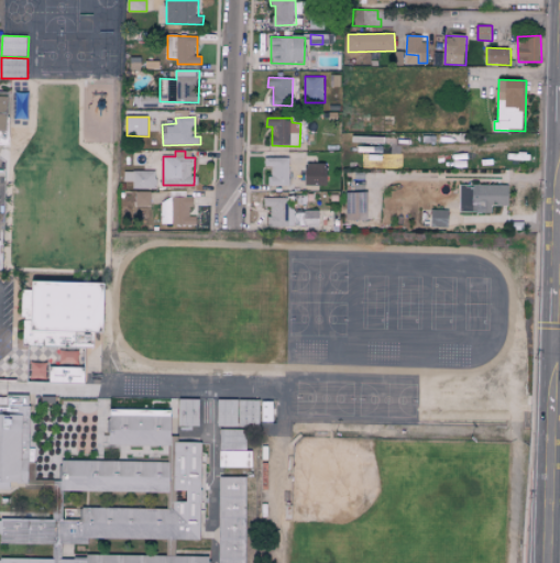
[(291,157),(266,158),(266,167),(270,167),(271,186),(291,185),(291,157)]
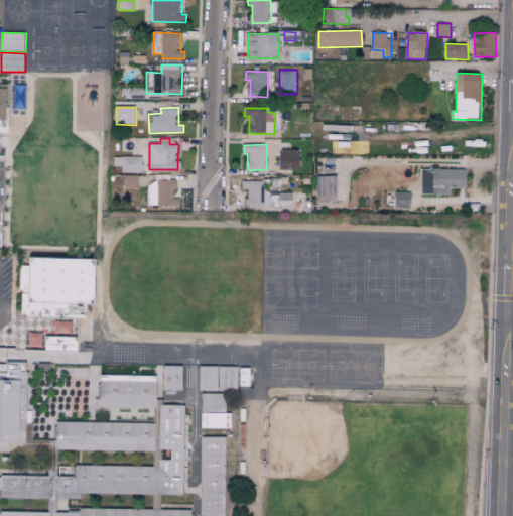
[(280,169),(299,170),(299,150),(280,149),(280,169)]
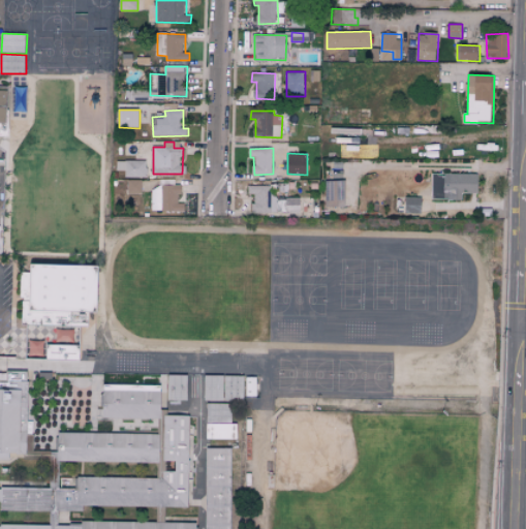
[(147,161),(117,161),(117,170),(126,170),(126,178),(147,178),(147,161)]
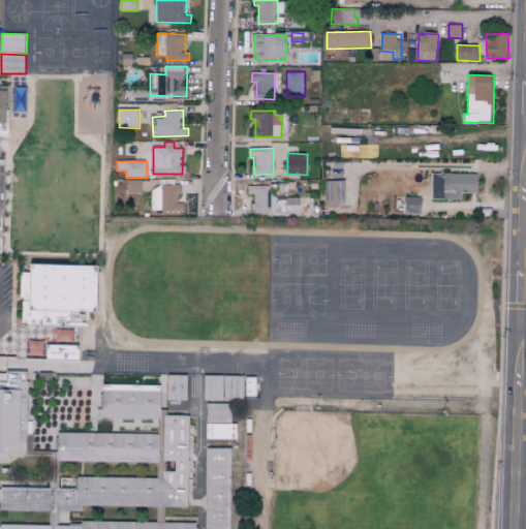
[(478,174),(433,174),(432,199),(463,199),(463,193),(478,193),(478,174)]
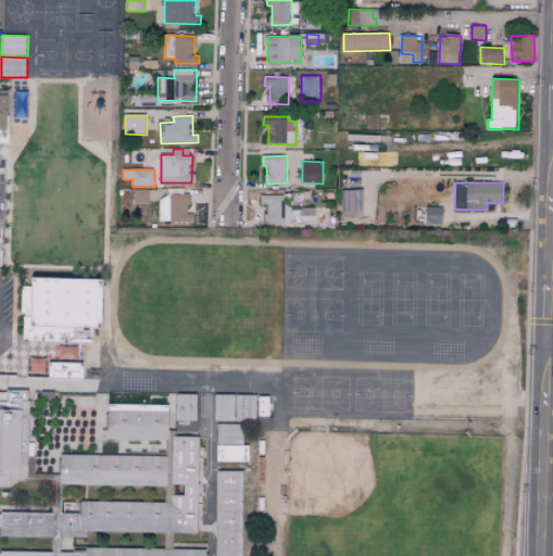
[(150,190),(135,189),(135,204),(149,204),(150,190)]
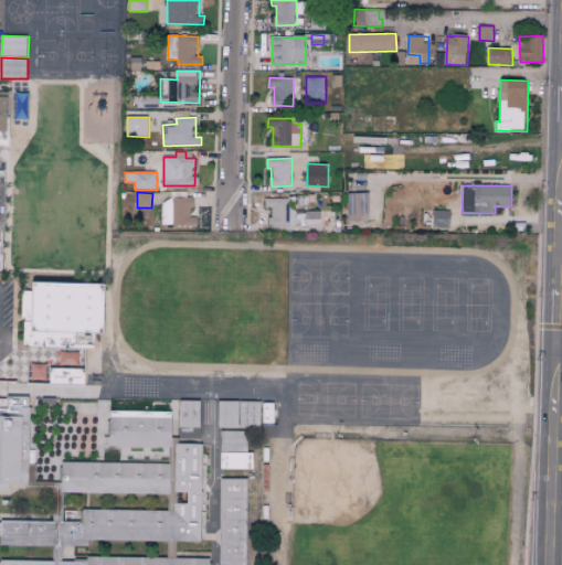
[(369,193),(349,193),(348,221),(369,221),(369,193)]
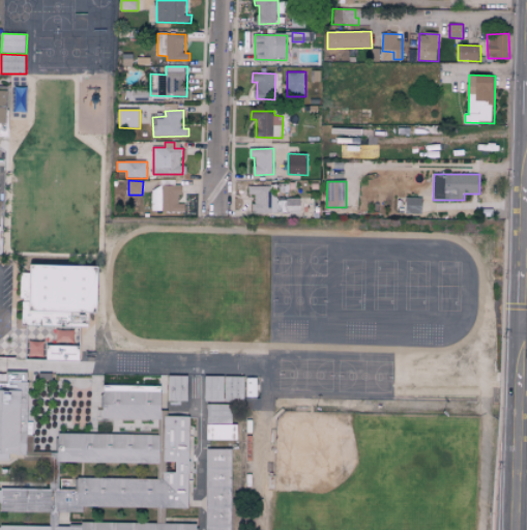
[(185,212),(185,204),(181,204),(181,186),(153,186),(152,211),(185,212)]
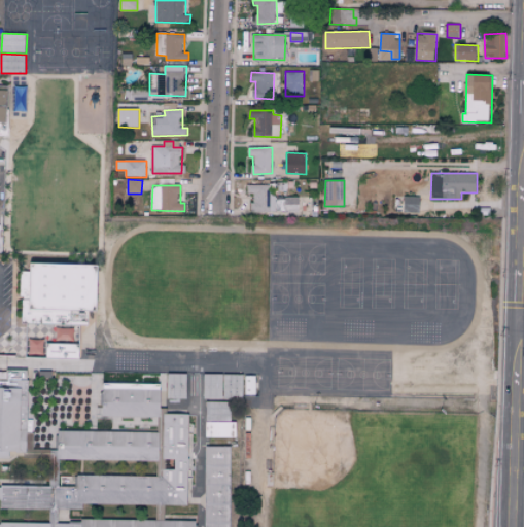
[(252,212),(277,213),(277,196),(271,196),(271,185),(248,185),(248,194),(253,194),(252,212)]
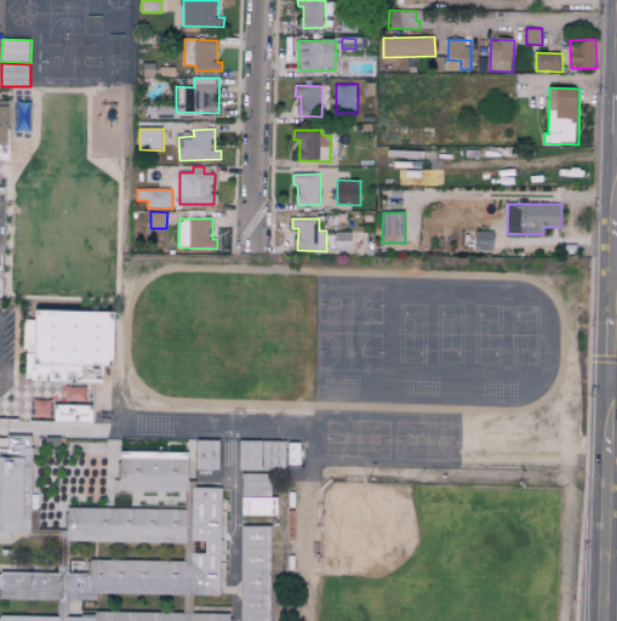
[(495,232),(475,231),(475,250),(495,250),(495,232)]
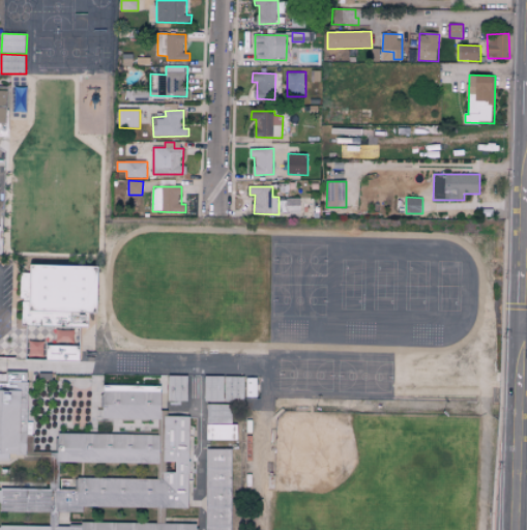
[(300,199),(288,198),(287,213),(300,213),(300,199)]
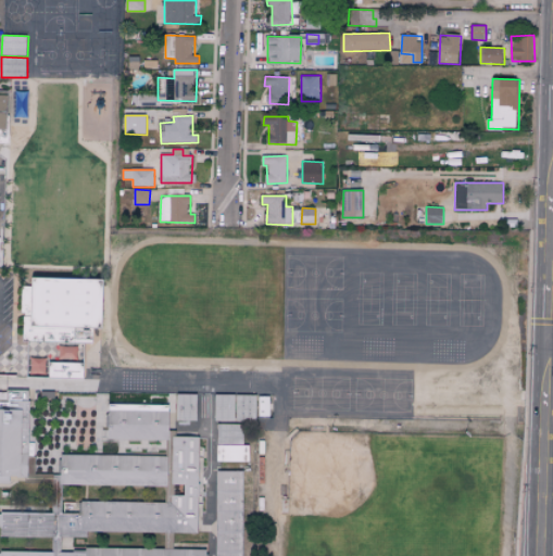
[(29,318),(24,318),(23,342),(92,343),(93,328),(100,329),(101,280),(30,278),(29,318)]
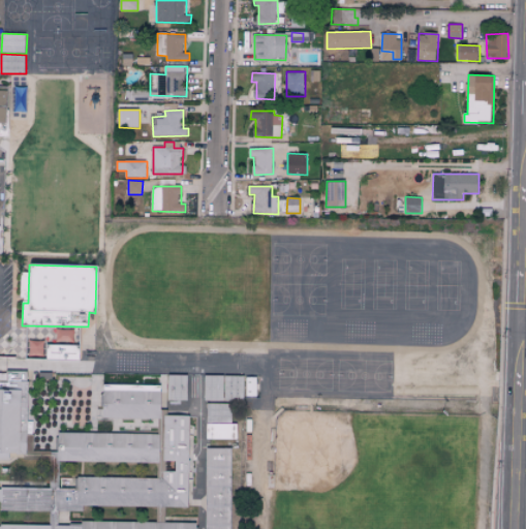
[(59,341),(73,342),(73,332),(59,332),(59,341)]
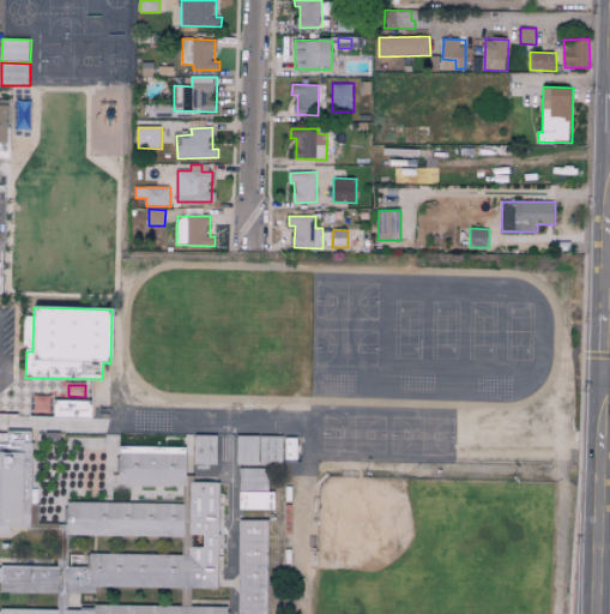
[(92,419),(92,401),(54,401),(54,417),(92,419)]
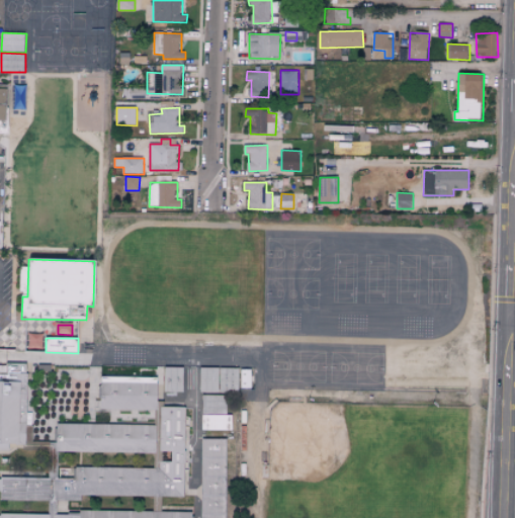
[(27,364),(0,363),(0,450),(9,451),(9,445),(27,445),(27,364)]
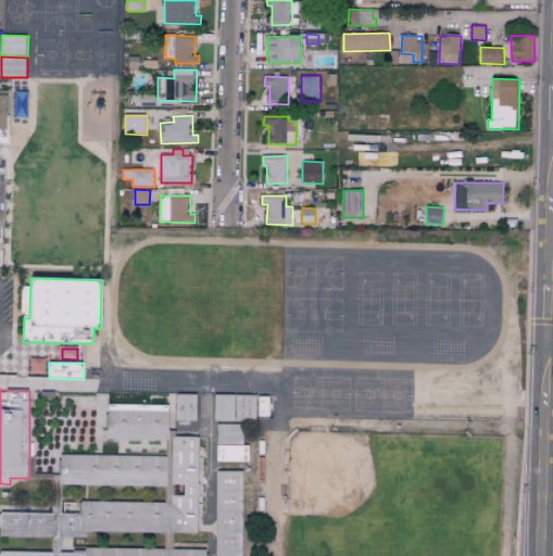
[(198,394),(177,394),(177,420),(198,420),(198,394)]
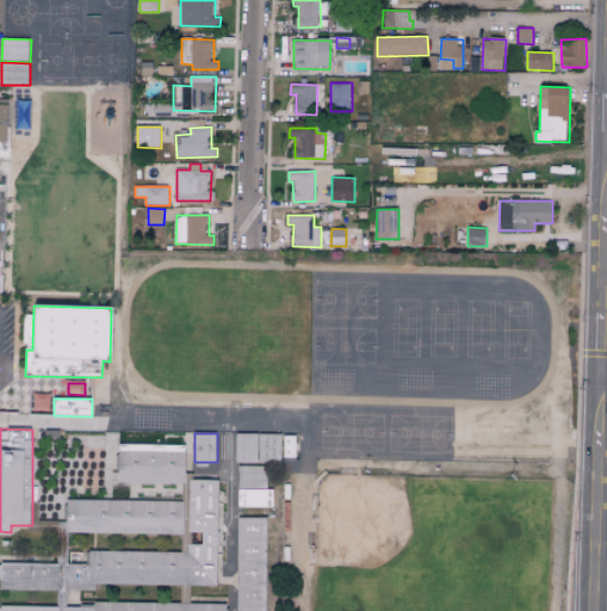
[(236,462),(259,462),(259,461),(282,461),(282,434),(236,433),(236,462)]
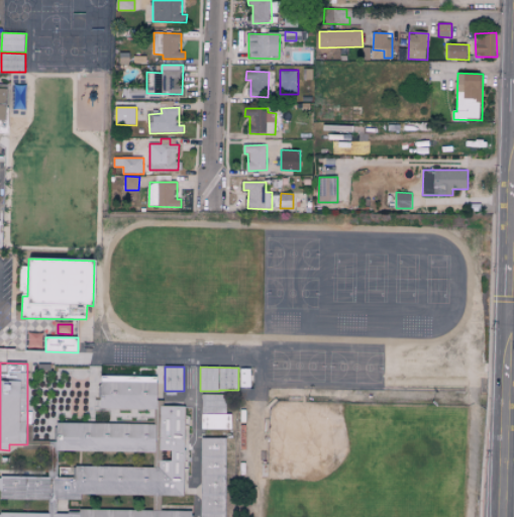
[(250,388),(251,369),(241,369),(241,387),(250,388)]
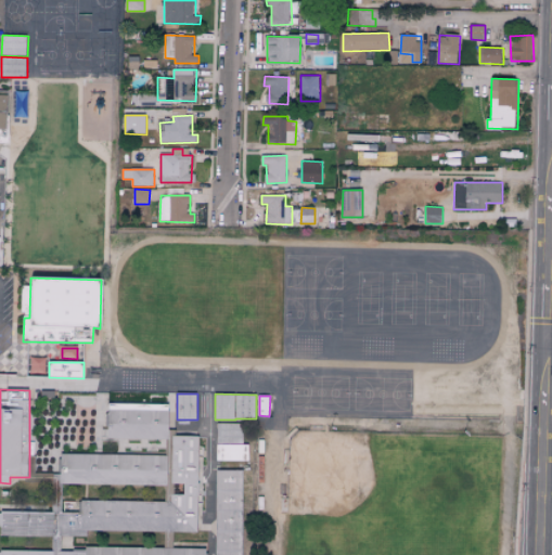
[(107,438),(168,440),(169,405),(159,405),(159,407),(108,404),(107,438)]
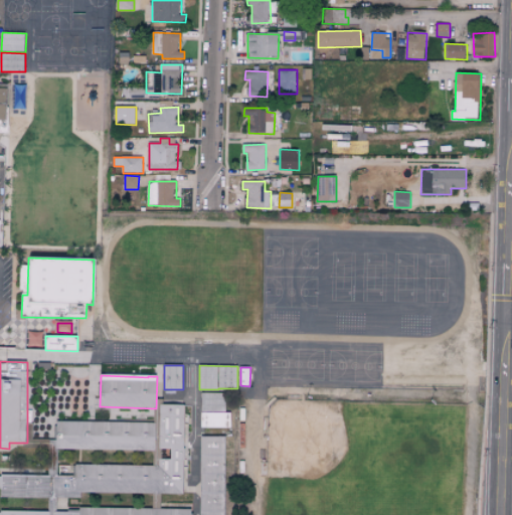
[(202,411),(225,411),(225,392),(202,393),(202,411)]
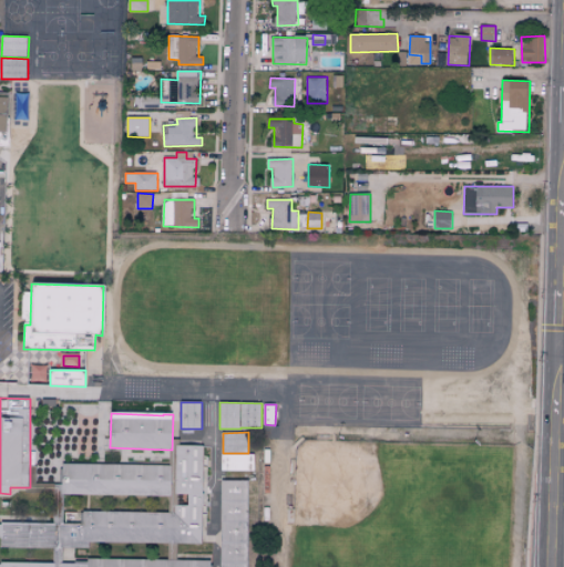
[(204,543),(203,445),(175,446),(176,495),(187,495),(187,505),(174,505),(175,511),(83,513),(83,523),(55,523),(0,523),(0,547),(54,547),(54,563),(0,563),(0,566),(60,566),(60,565),(62,565),(62,548),(91,548),(91,544),(204,543)]
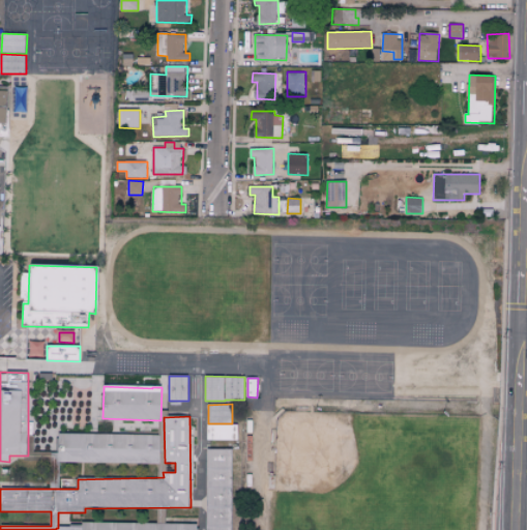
[(237,440),(237,424),(208,424),(208,439),(237,440)]
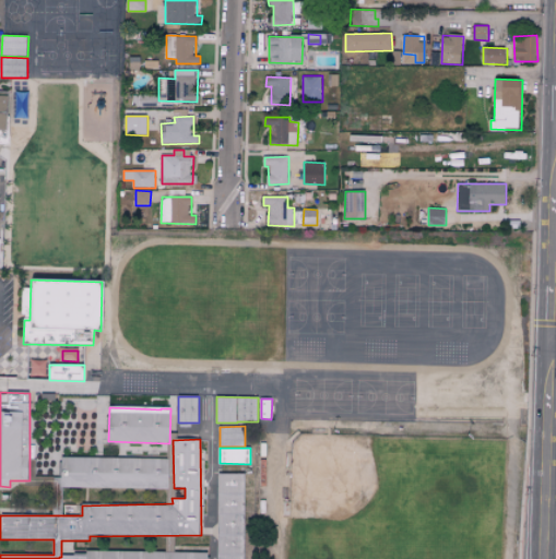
[(169,489),(169,459),(61,456),(61,487),(169,489)]
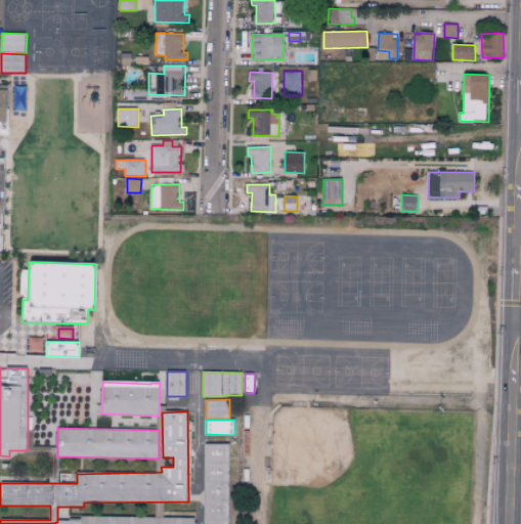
[(204,523),(228,523),(229,444),(205,443),(204,523)]
